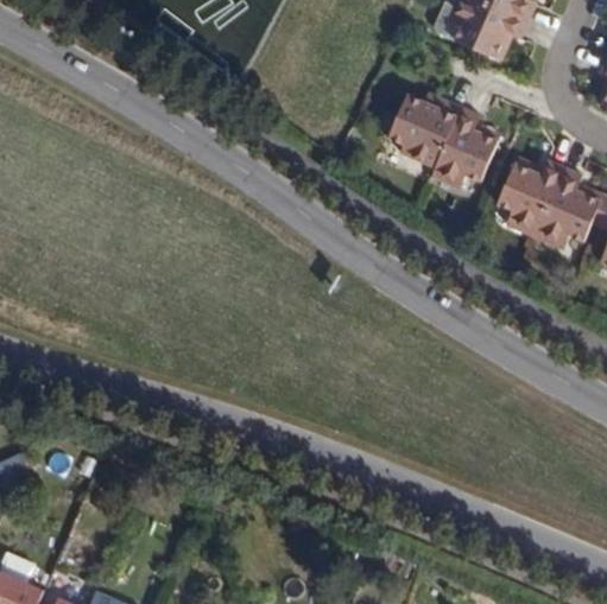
[(460,0),(444,0),(434,25),(436,35),(454,42),(459,30),(450,25),(460,0)]
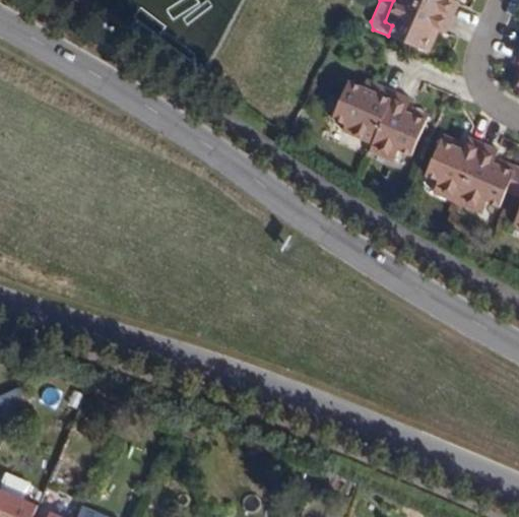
[(443,36),(450,19),(406,0),(393,0),(385,21),(392,25),(388,36),(387,37),(419,51),(427,36),(422,34),(425,28),(436,33),(443,36)]
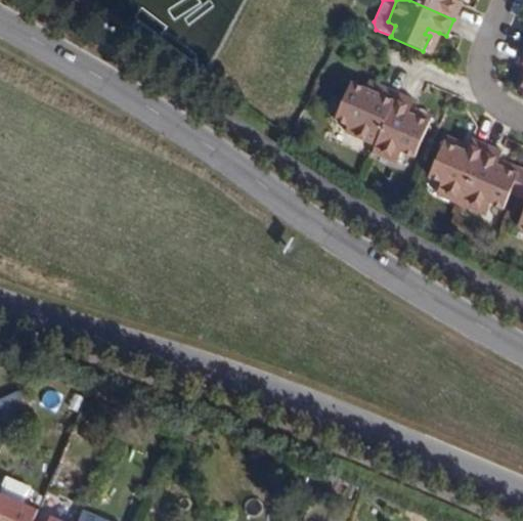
[(409,0),(453,19),(460,4),(453,1),(449,0),(409,0)]
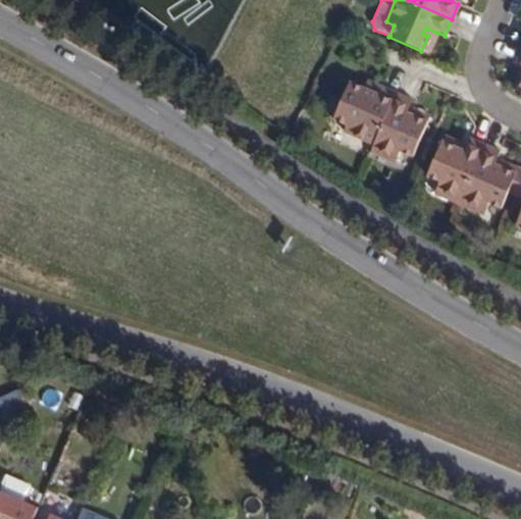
[(428,36),(421,51),(428,54),(437,33),(426,29),(423,34),(428,36)]
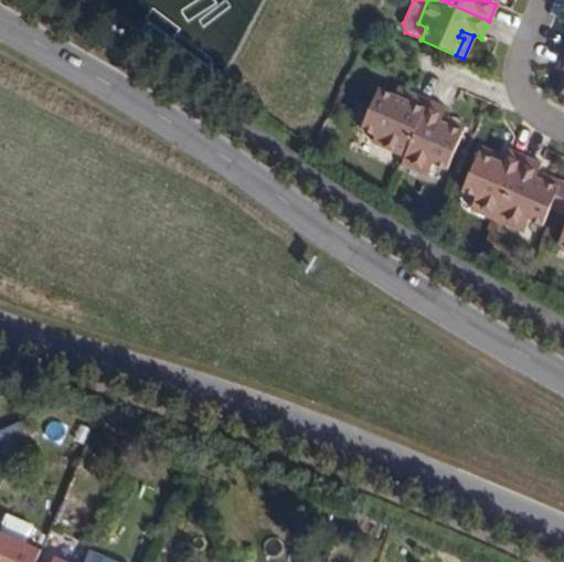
[(563,73),(563,72),(552,97),(557,99),(563,84),(563,73)]
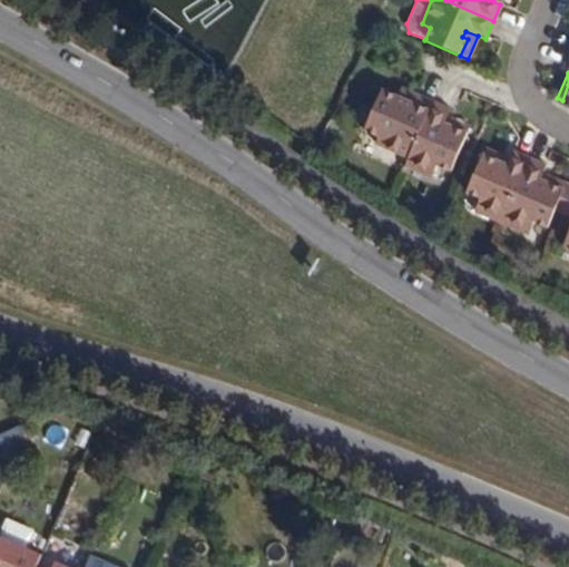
[(373,143),(408,157),(432,101),(406,89),(401,101),(393,99),(395,91),(380,86),(362,127),(378,133),(373,143)]
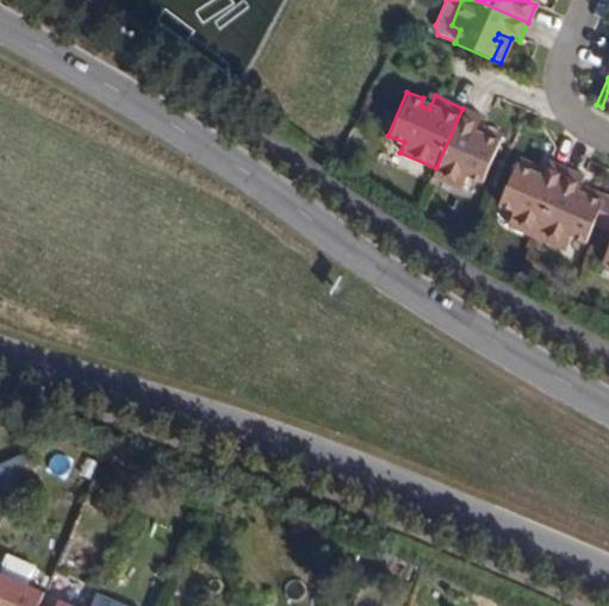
[(435,95),(427,92),(423,98),(421,106),(429,108),(435,95)]
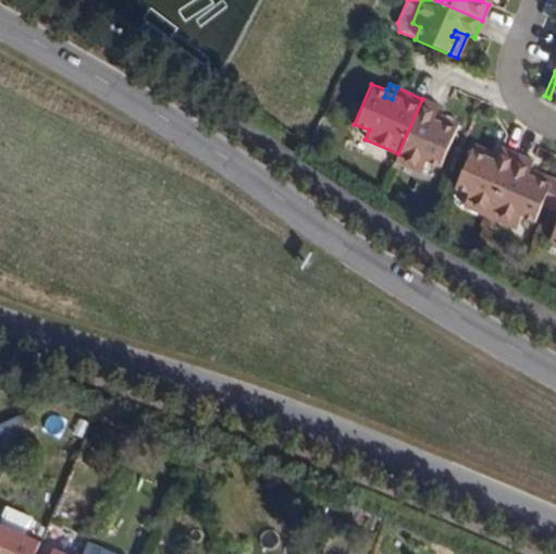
[(422,99),(398,154),(397,156),(424,168),(427,162),(441,168),(457,130),(440,123),(436,130),(430,127),(436,113),(440,107),(422,99)]
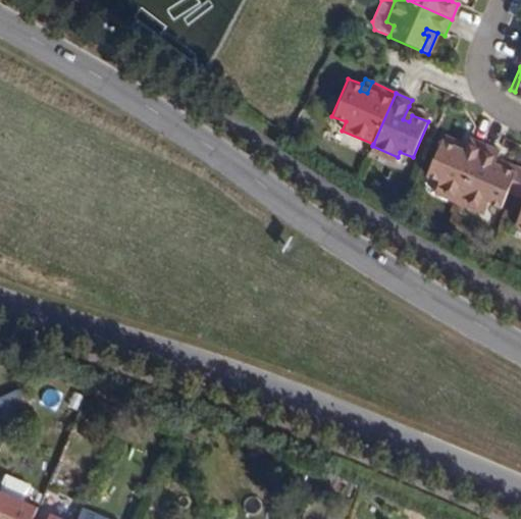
[(430,115),(409,106),(403,119),(409,121),(412,115),(428,121),(430,115)]
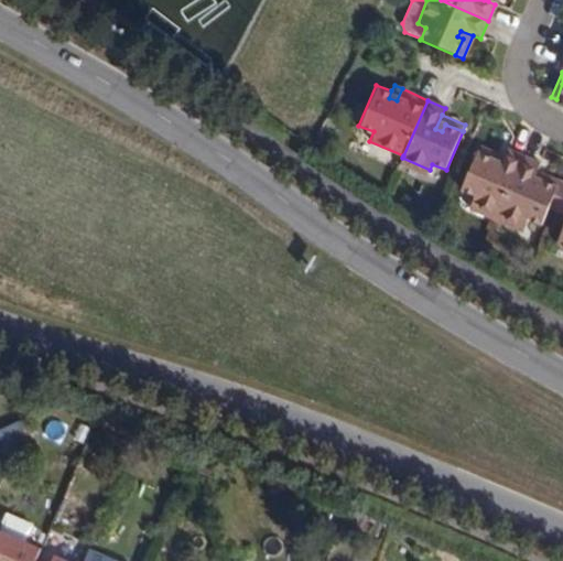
[(504,159),(479,149),(477,153),(495,161),(491,169),(499,171),(504,159)]
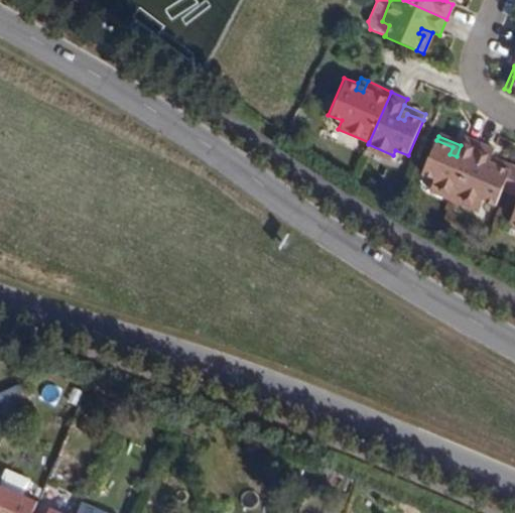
[(479,145),(464,138),(461,145),(457,156),(449,154),(453,147),(436,140),(420,175),(432,180),(429,185),(456,197),(479,145)]
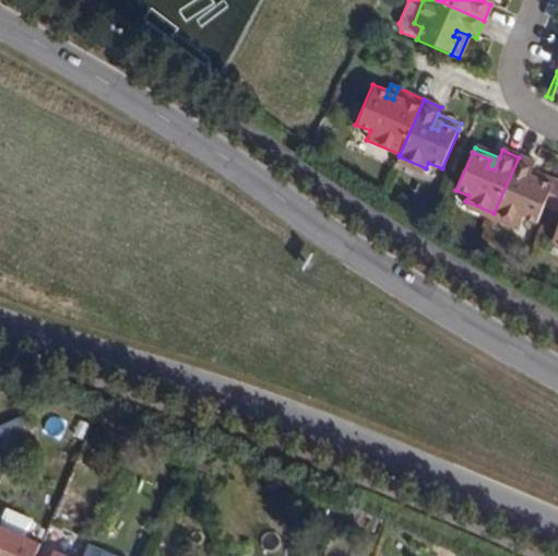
[(426,168),(399,156),(396,162),(424,175),(426,168)]
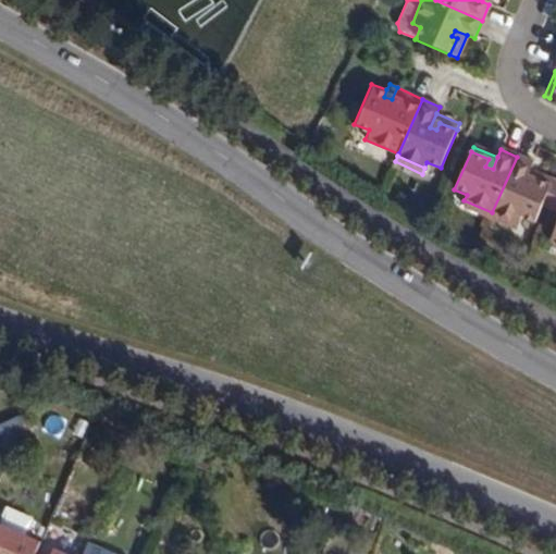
[(534,164),(517,157),(492,212),(519,224),(520,220),(534,225),(542,207),(551,188),(534,181),(531,187),(526,185),(531,172),(534,164)]
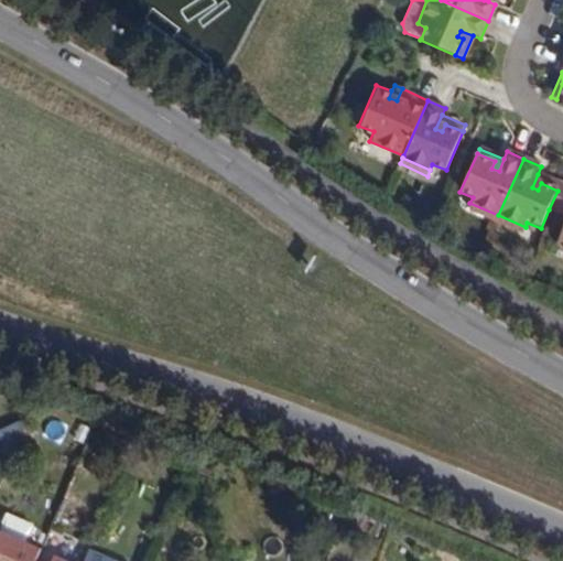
[(541,183),(558,191),(560,186),(561,184),(538,174),(532,187),(538,190),(541,183)]
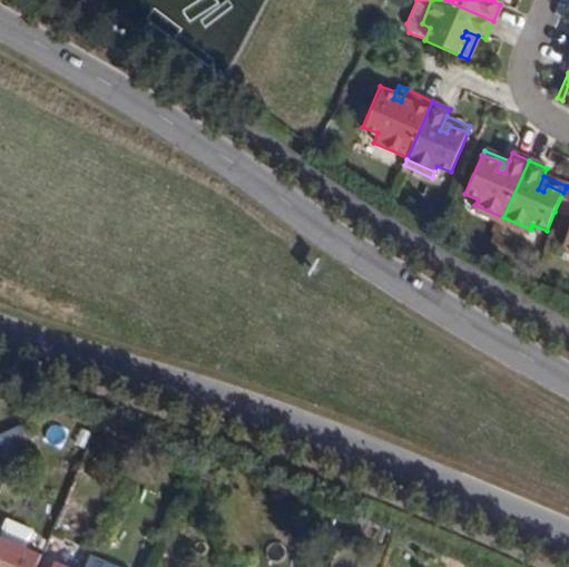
[(568,188),(566,188),(563,193),(555,212),(565,216),(568,206),(568,188)]
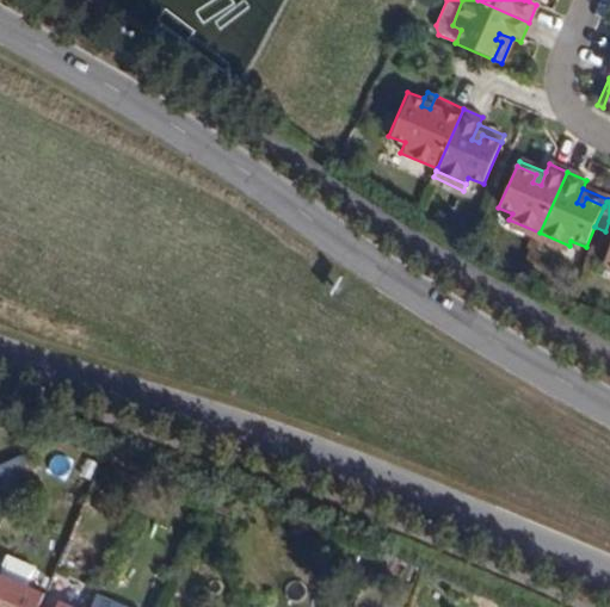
[(536,240),(540,233),(509,220),(505,227),(536,240)]
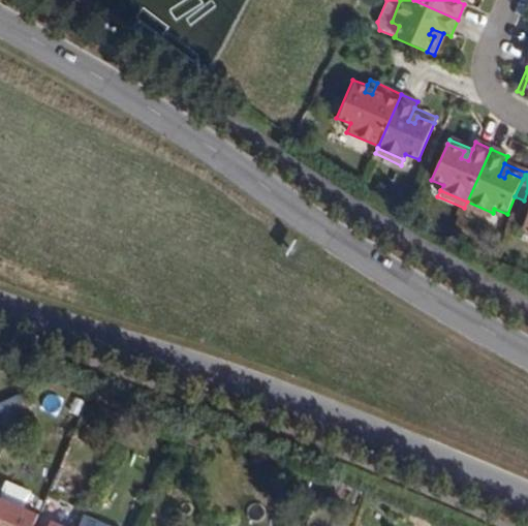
[(493,213),(467,202),(464,208),(490,220),(493,213)]
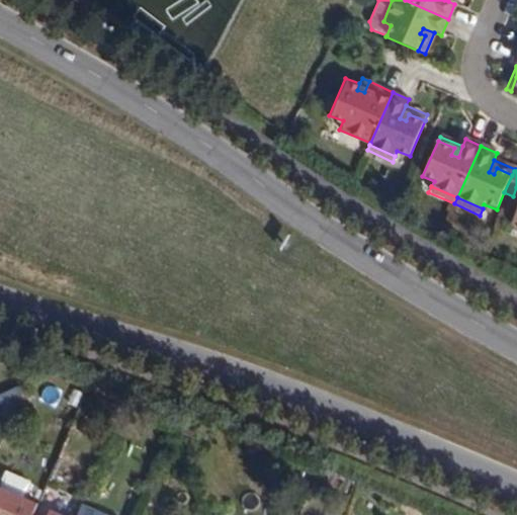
[(38,514),(42,506),(26,500),(33,485),(10,475),(4,489),(2,488),(0,493),(0,514),(38,514)]
